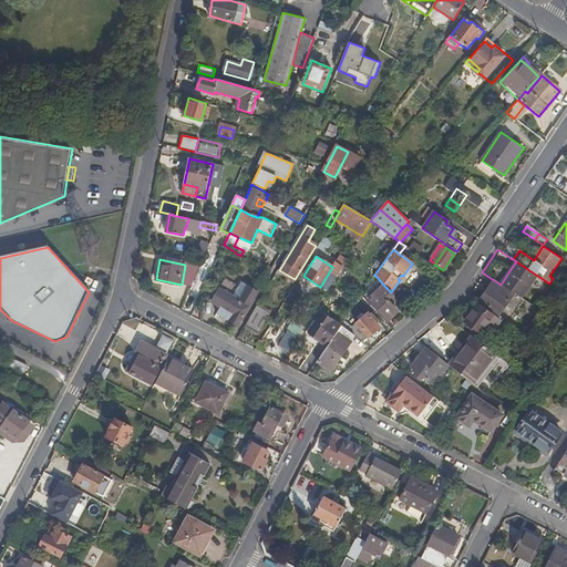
[(536,275),(516,261),(511,269),(513,270),(503,286),(522,298),(536,275)]
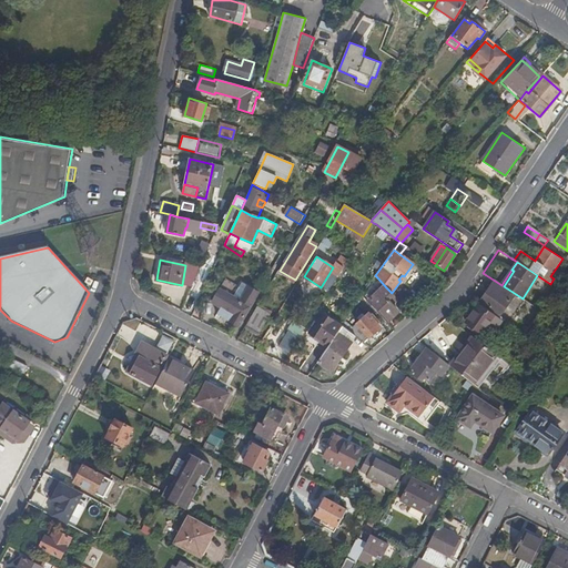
[(195,281),(201,267),(185,265),(182,285),(192,287),(195,281)]
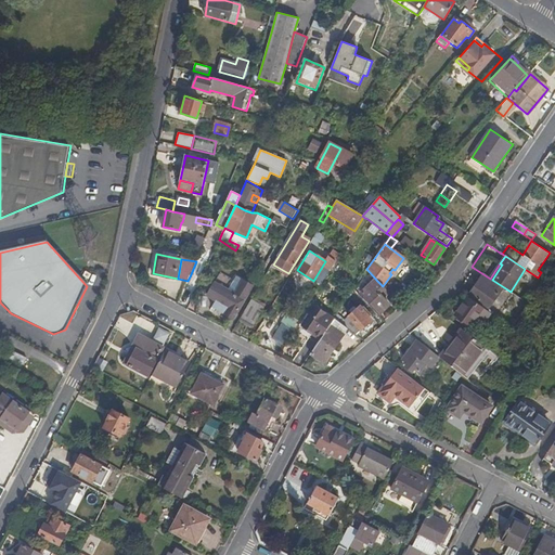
[(500,263),(490,279),(492,280),(502,265),(500,263)]
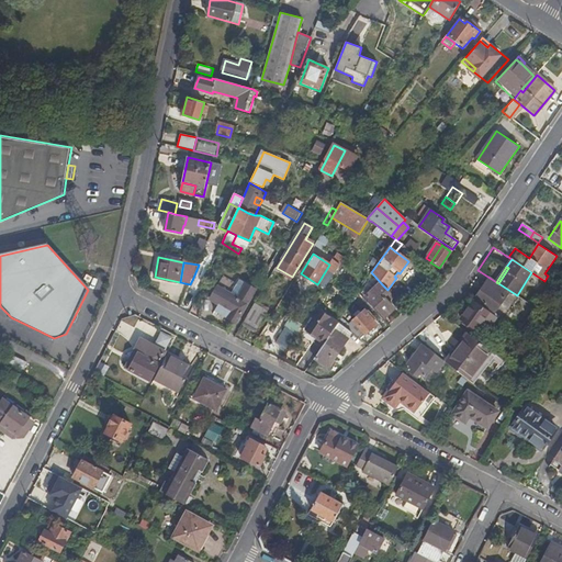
[(190,284),(184,295),(195,300),(203,283),(193,278),(190,284)]
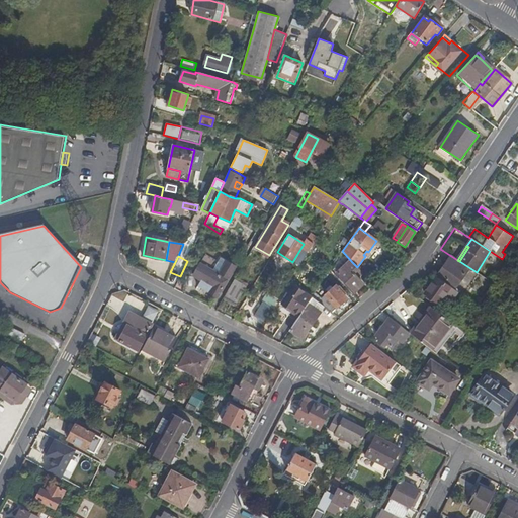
[(457,260),(451,256),(445,264),(442,269),(438,275),(437,277),(453,288),(463,295),(478,273),(477,272),(459,261),(457,260)]
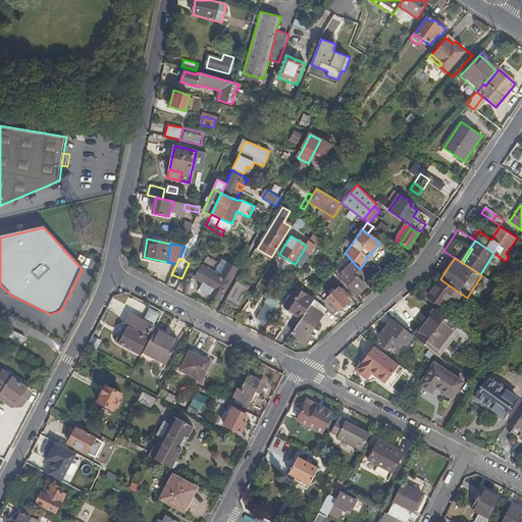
[(199,289),(219,300),(238,269),(228,264),(220,277),(202,266),(195,278),(202,282),(199,289)]
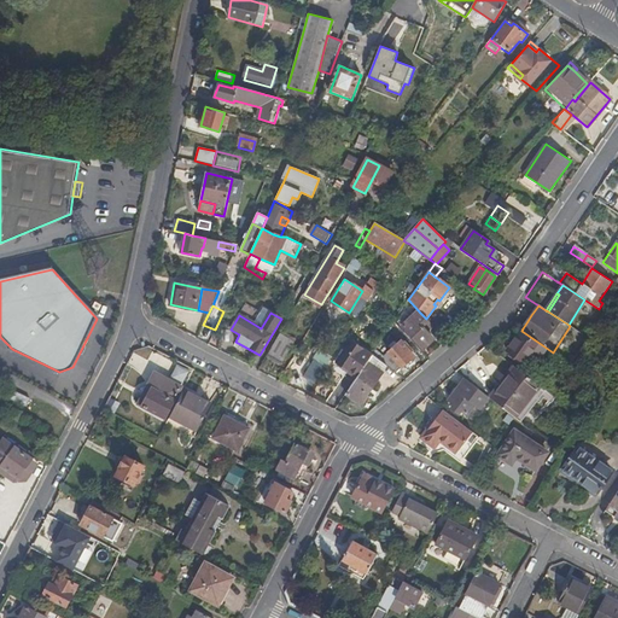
[(426,319),(420,313),(403,327),(423,348),(432,338),(423,328),(429,322),(426,319)]
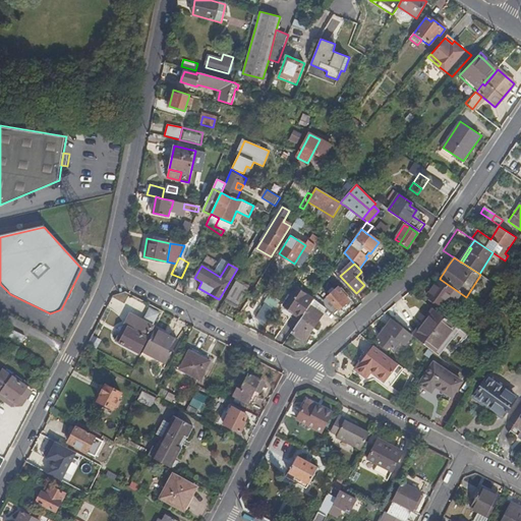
[(335,285),(340,280),(332,271),(328,278),(335,285)]
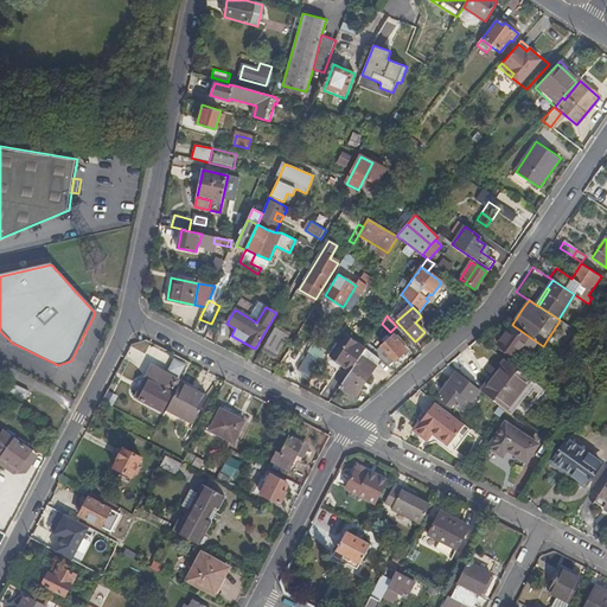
[(531,338),(512,325),(498,344),(515,356),(518,356),(531,338)]
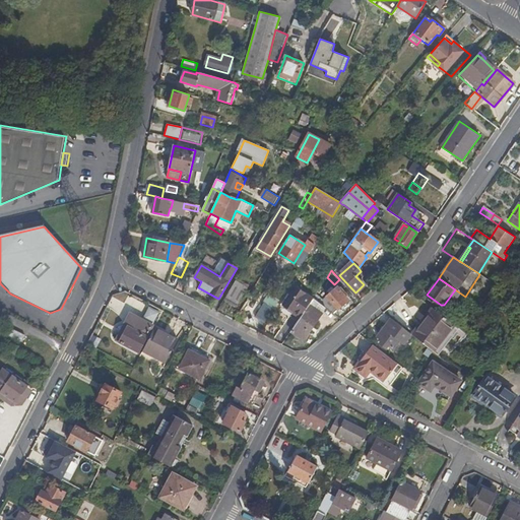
[(224,299),(237,305),(247,288),(235,281),(224,299)]
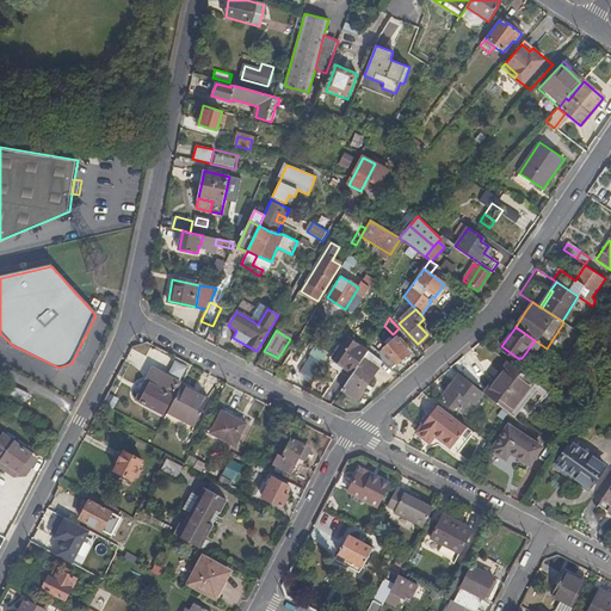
[(344,366),(353,372),(366,352),(345,338),(327,364),(339,372),(344,366)]
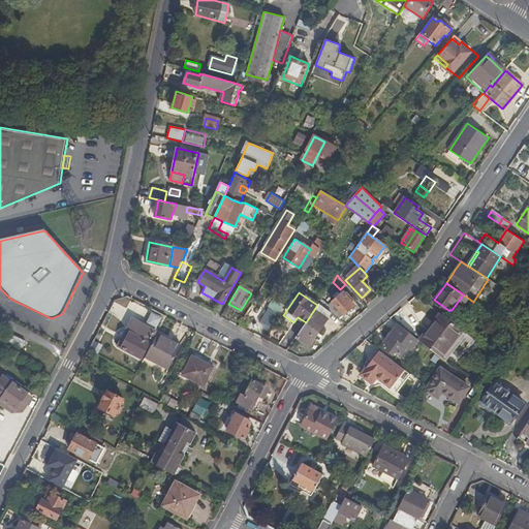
[(330,313),(338,318),(354,305),(350,301),(344,294),(342,292),(332,303),(324,294),(318,304),(330,313)]
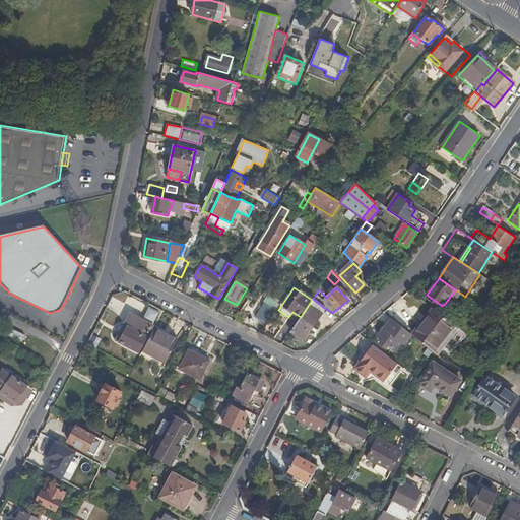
[(278,300),(268,294),(255,316),(264,322),(278,300)]
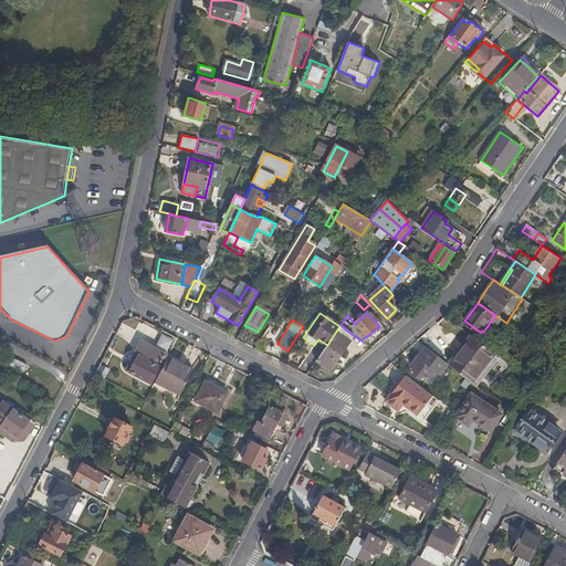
[(327,345),(316,360),(327,368),(337,353),(341,355),(353,335),(341,325),(339,326),(327,345)]
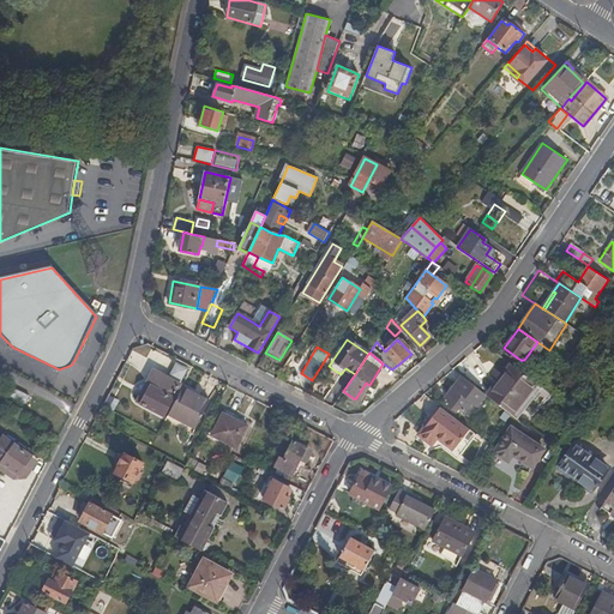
[(172,359),(167,367),(182,375),(187,367),(172,359)]
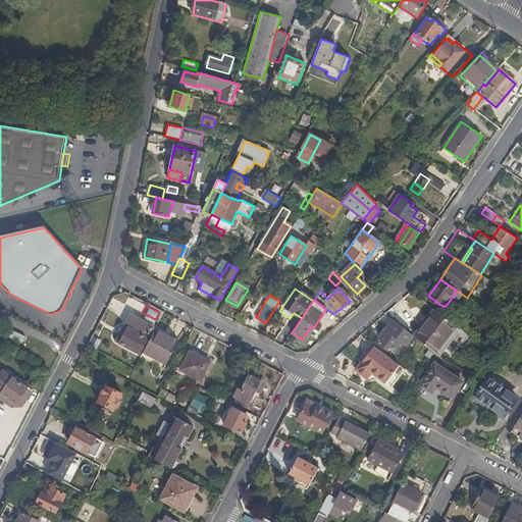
[(461,330),(434,310),(427,319),(430,321),(427,325),(426,324),(415,338),(433,353),(439,357),(461,330)]
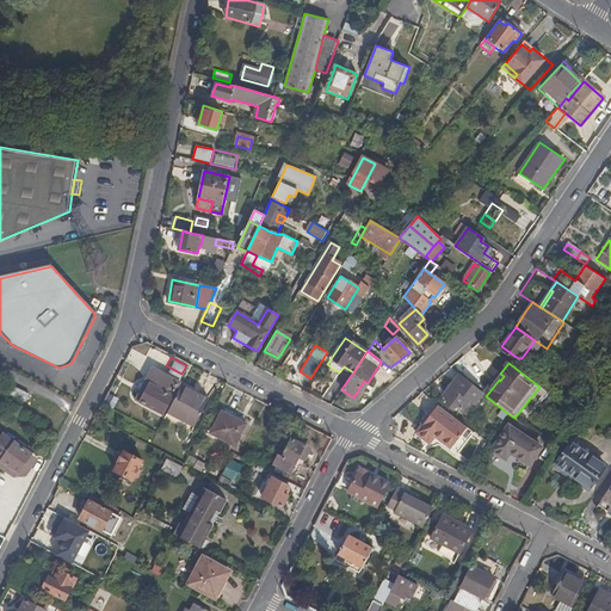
[(584,375),(597,386),(604,375),(590,365),(584,375)]
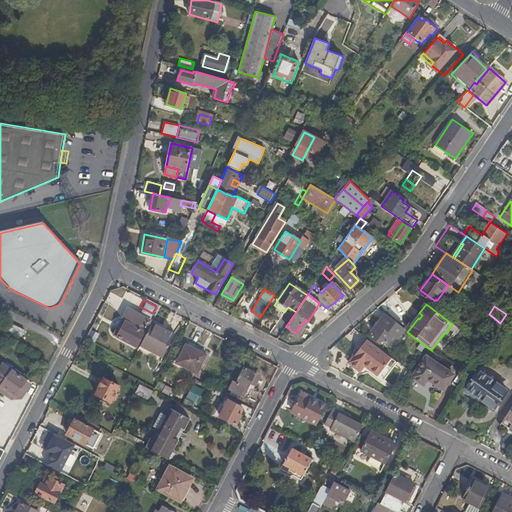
[(115,335),(136,346),(150,320),(131,310),(126,320),(123,318),(115,335)]
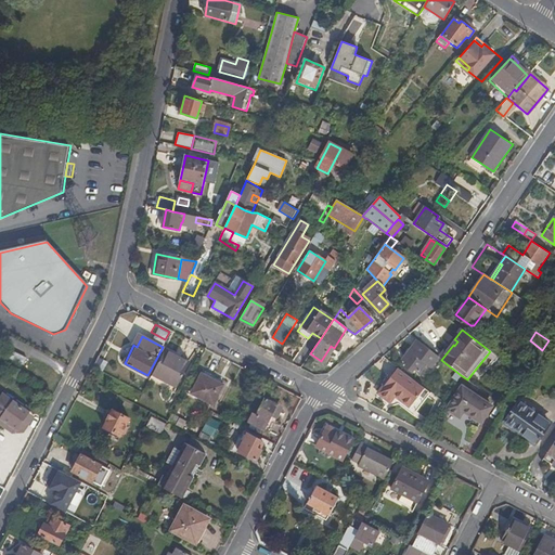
[(414,339),(408,348),(410,350),(412,352),(420,343),(414,339)]
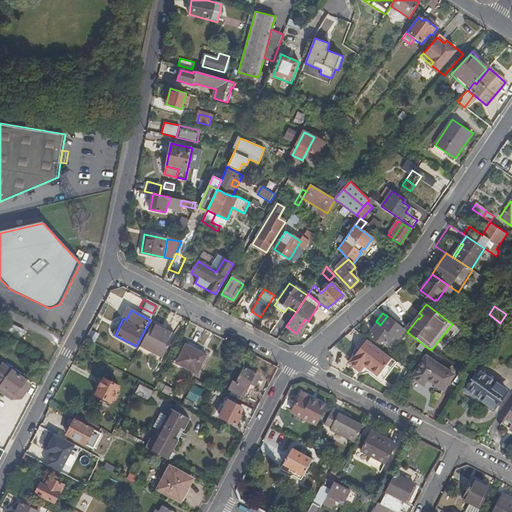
[(406,331),(387,316),(380,325),(378,323),(371,332),(376,335),(374,338),(379,342),(382,340),(386,343),(393,334),(400,339),(406,331)]
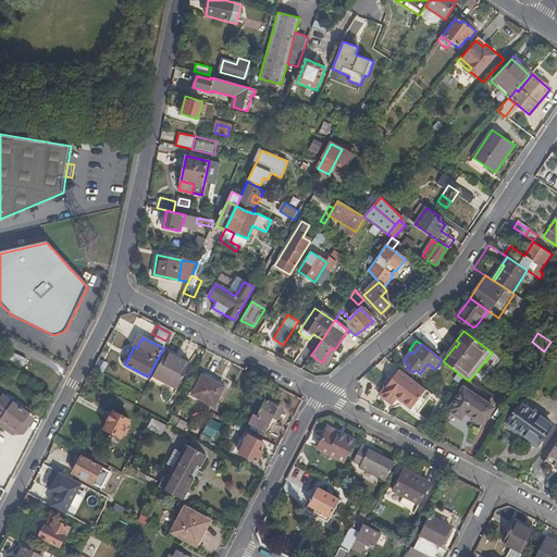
[(322,362),(324,363),(335,349),(332,347),(322,362)]
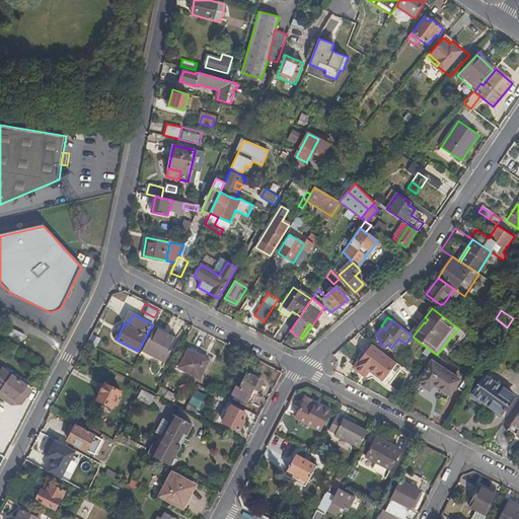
[(154,327),(168,335),(169,332),(156,324),(154,327)]
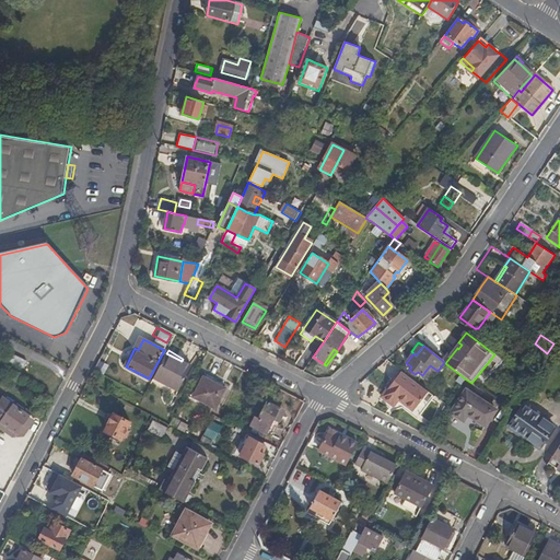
[(4,359),(23,366),(26,360),(9,351),(4,359)]
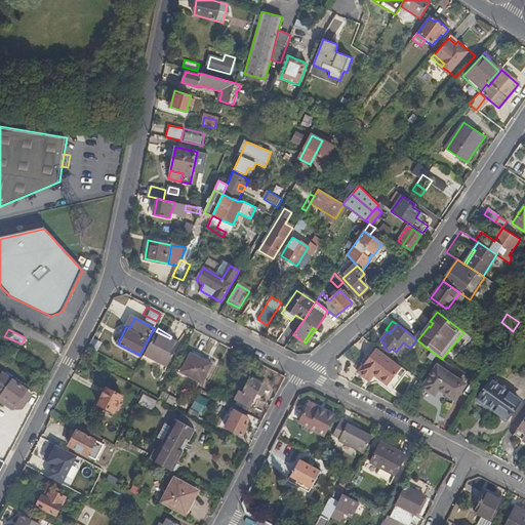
[(145,354),(167,366),(178,344),(170,338),(156,331),(145,354)]
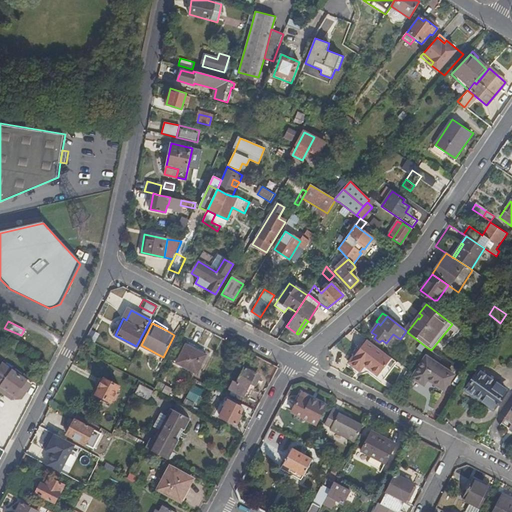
[(391,358),(367,339),(350,362),(361,369),(364,365),(378,375),(391,358)]
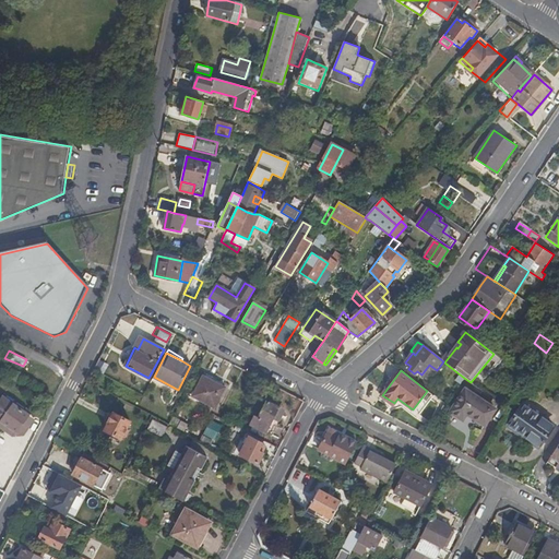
[(192,396),(214,407),(225,388),(202,376),(192,396)]
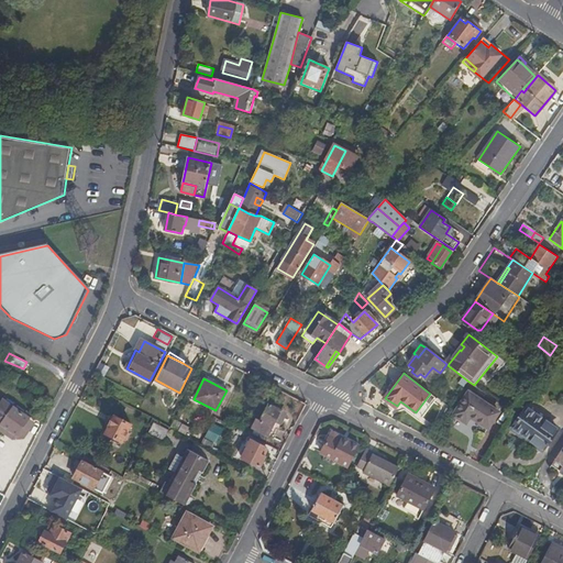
[(155,379),(152,386),(176,398),(179,393),(155,379)]
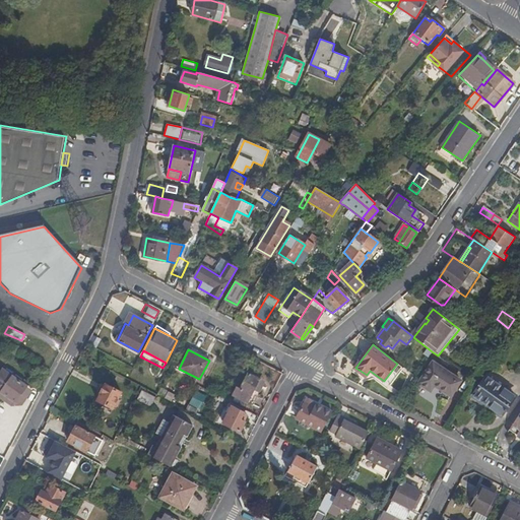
[(434,385),(450,395),(460,380),(432,363),(418,384),(430,391),(434,385)]
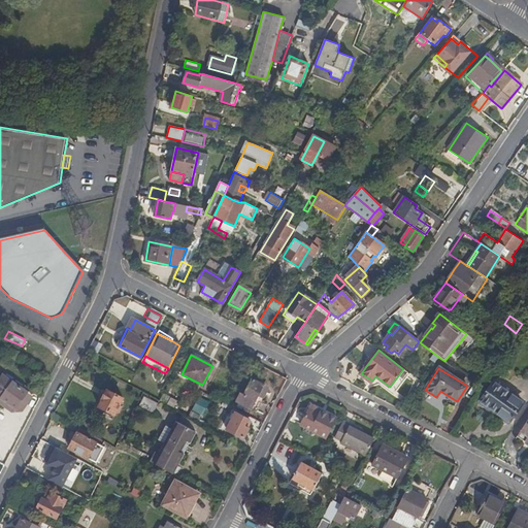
[(28,392),(4,373),(0,378),(0,396),(17,408),(28,392)]
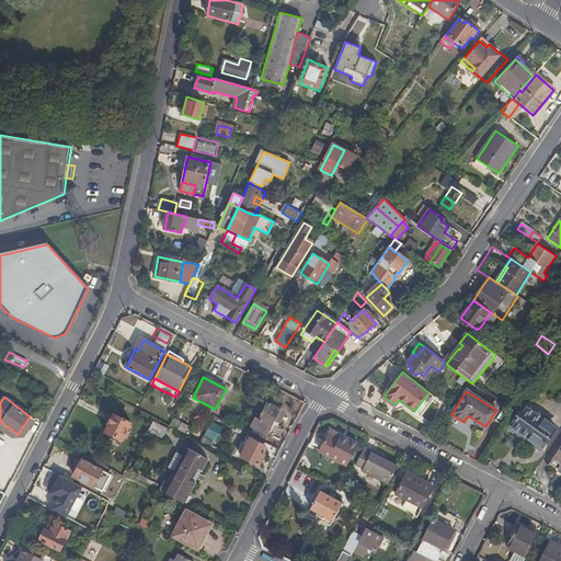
[(396,404),(384,397),(395,405),(396,404)]
